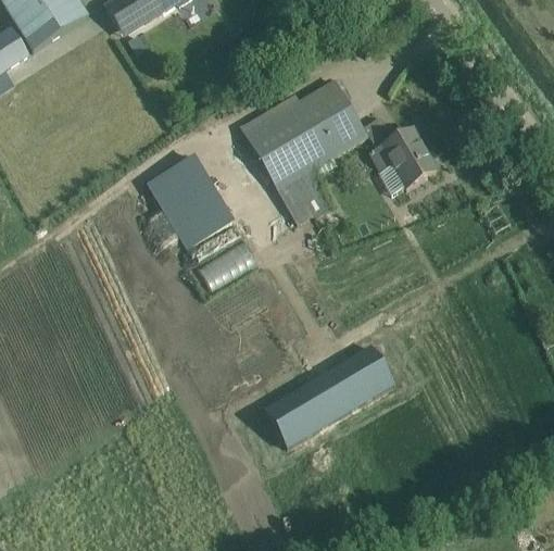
[(1,0),(34,51),(90,15),(80,0),(1,0)]
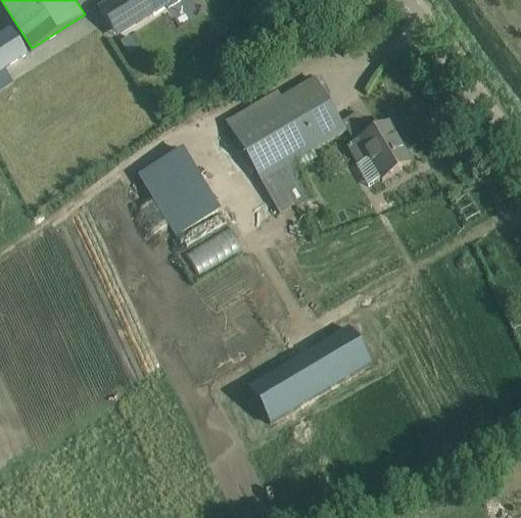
[(108,0),(100,5),(117,33),(138,19),(159,6),(168,1),(170,4),(176,0),(108,0)]
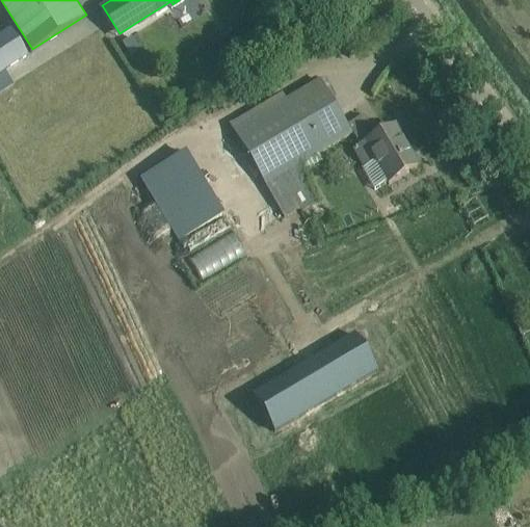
[(11,24),(0,31),(0,72),(30,53),(11,24)]
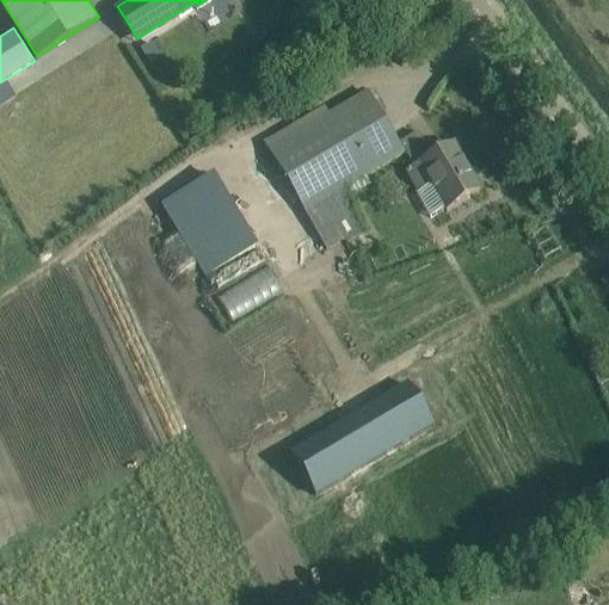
[(153,37),(143,43),(152,56),(161,50),(153,37)]
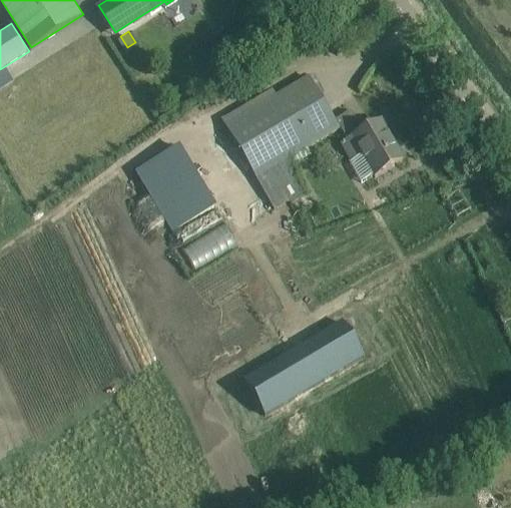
[(404,157),(381,119),(365,128),(352,107),(336,117),(310,74),(277,93),(274,87),(223,117),(276,206),(290,198),(292,201),(310,190),(290,156),(342,125),(350,138),(354,136),(363,151),(351,159),(363,179),(375,171),(376,174),(404,157)]
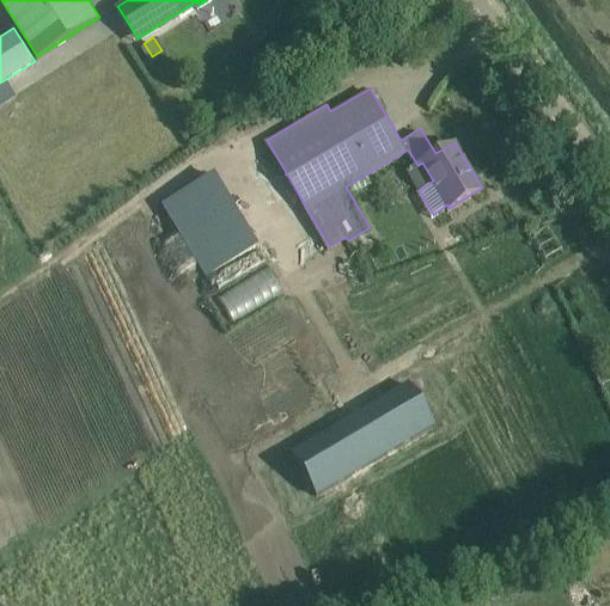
[(206,275),(260,244),(217,170),(163,202),(206,275)]
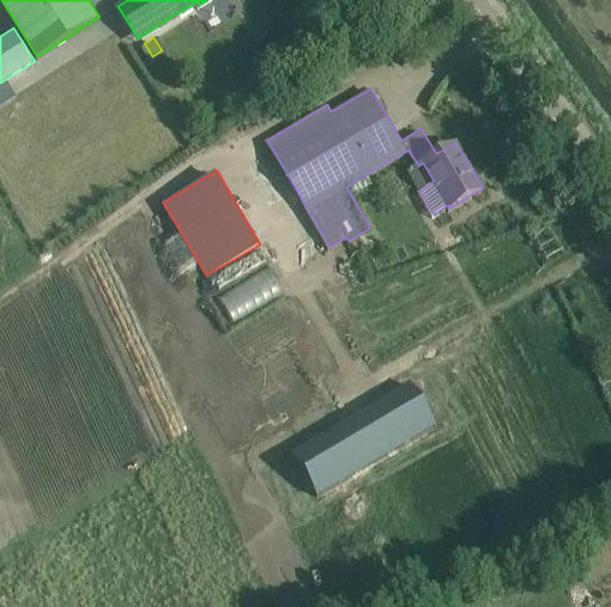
[(411,382),(294,451),(319,492),(435,424),(411,382)]
